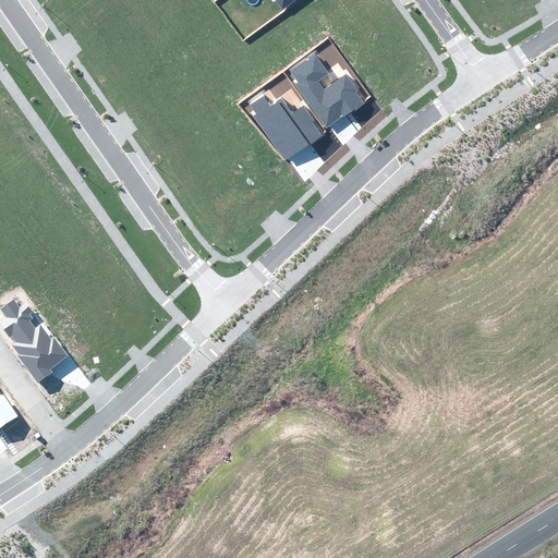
[(275,0),(282,9),(294,0),(275,0)]
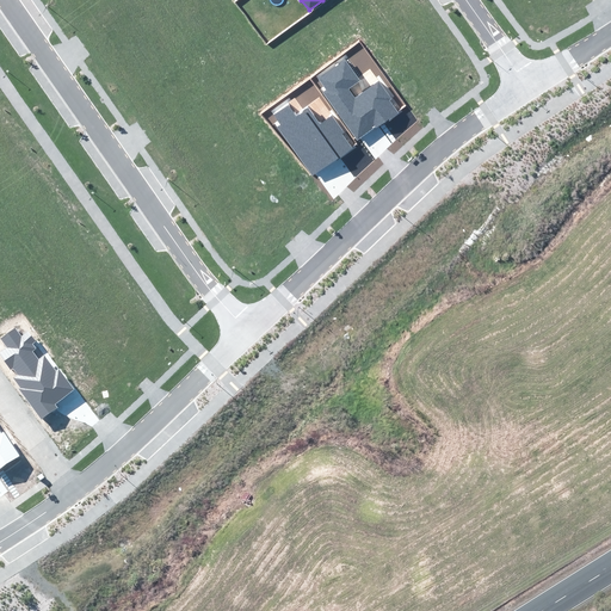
[(321,92),(357,142),(397,113),(388,100),(390,98),(378,81),(356,98),(349,88),(360,80),(345,59),(316,79),(325,90),(321,92)]
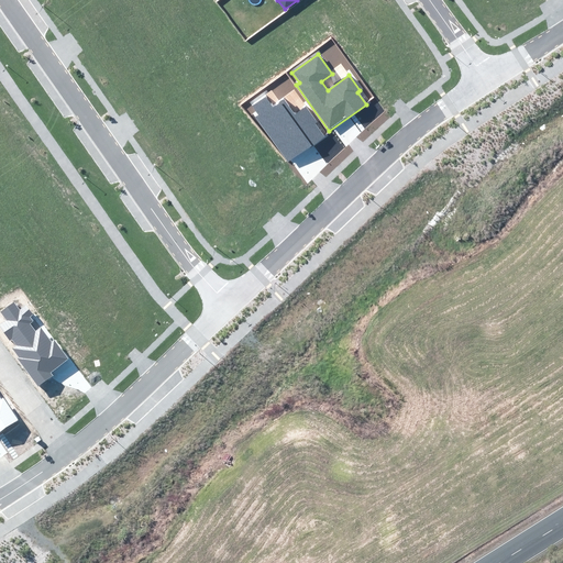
[(288,162),(324,136),(316,124),(318,122),(306,105),(296,112),(285,97),(274,105),(266,95),(252,105),(260,116),(256,118),(288,162)]
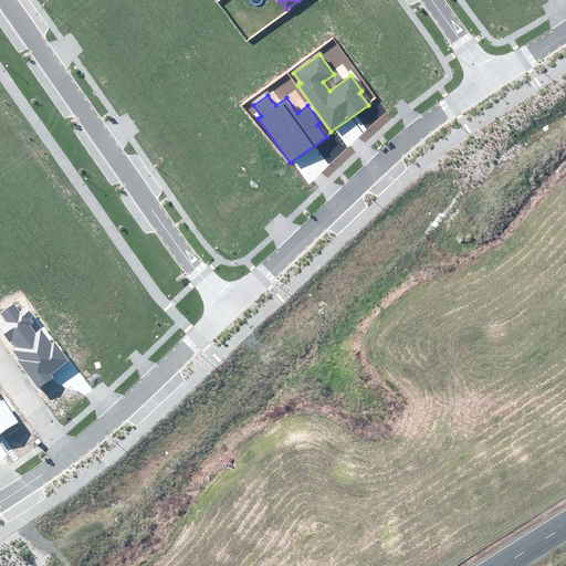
[(18,360),(39,388),(53,377),(51,375),(69,360),(52,339),(50,341),(35,322),(33,323),(30,318),(34,316),(25,305),(21,308),(14,301),(0,312),(0,315),(4,321),(0,324),(0,329),(10,343),(12,341),(17,347),(13,350),(20,359),(18,360)]
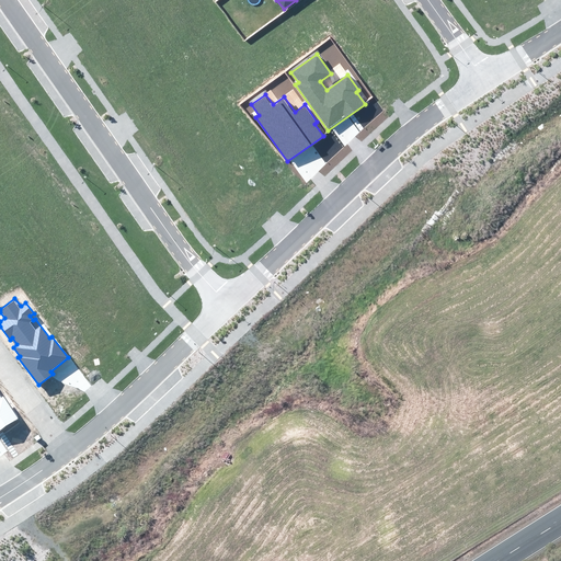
[(0,431),(19,419),(3,397),(1,398),(0,396),(0,431)]
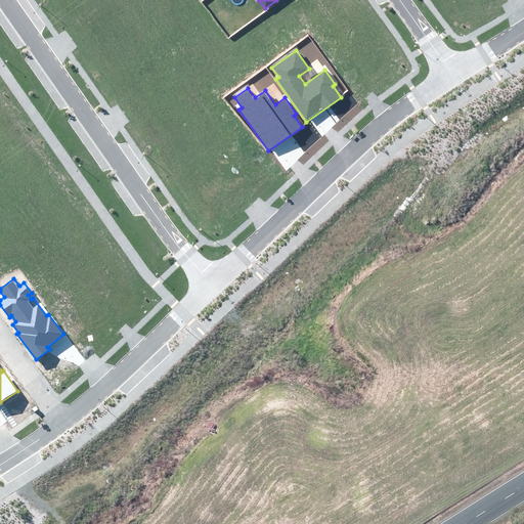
All buildings are outlined.
